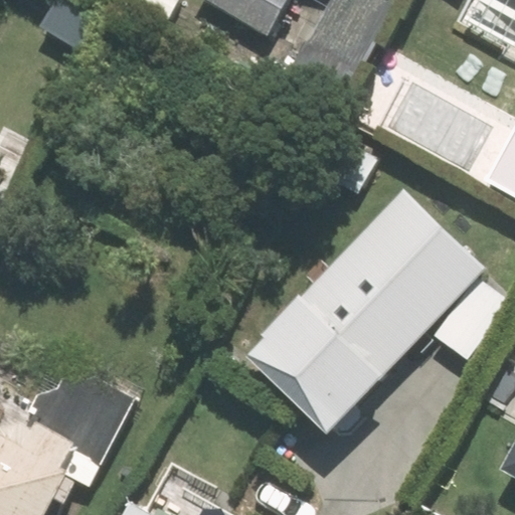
[(298,0),(206,0),(277,38),(298,0)]
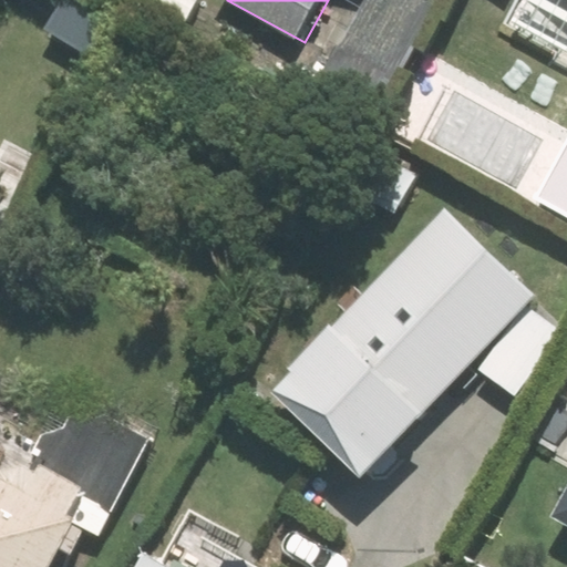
[(440,12),(416,0),(375,0),(327,90),(372,115),(392,81),(399,85),(440,12)]
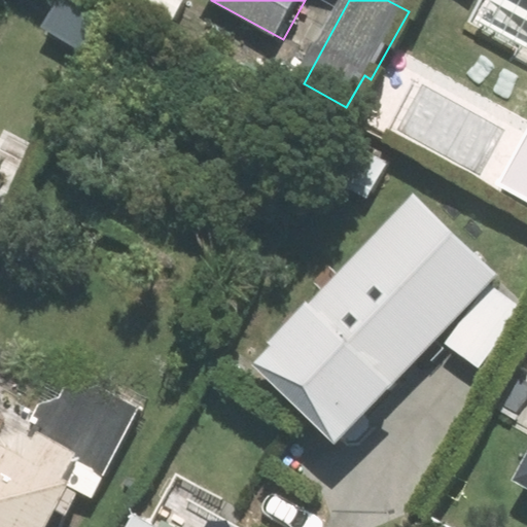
[(526,126),(496,184),(526,201),(526,126)]
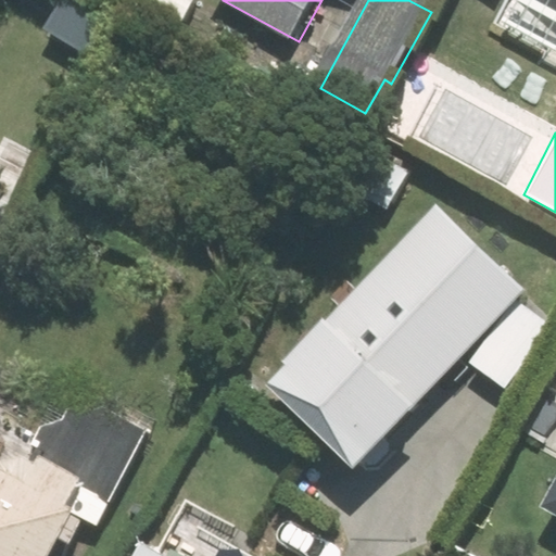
[(367,149),(345,187),(381,207),(404,168),(367,149)]
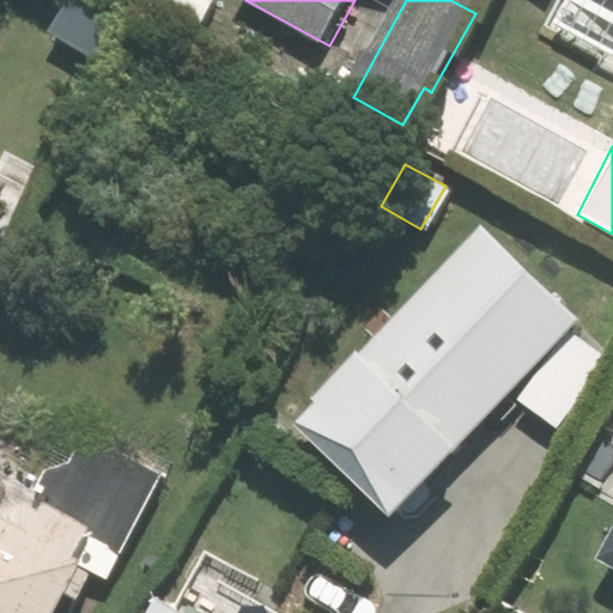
[(291,422),(386,516),(581,325),(479,225),(291,422)]
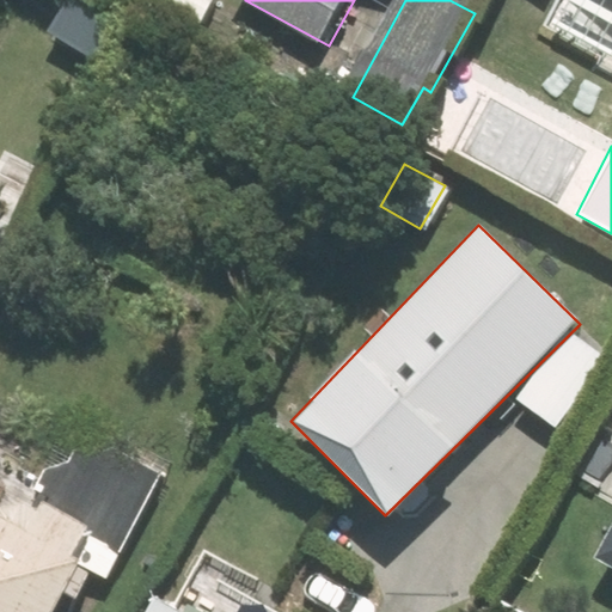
[(114,576),(171,475),(127,450),(59,464),(42,495),(26,487),(10,514),(0,508),(0,611),(61,611),(75,588),(91,597),(104,570),(114,576)]
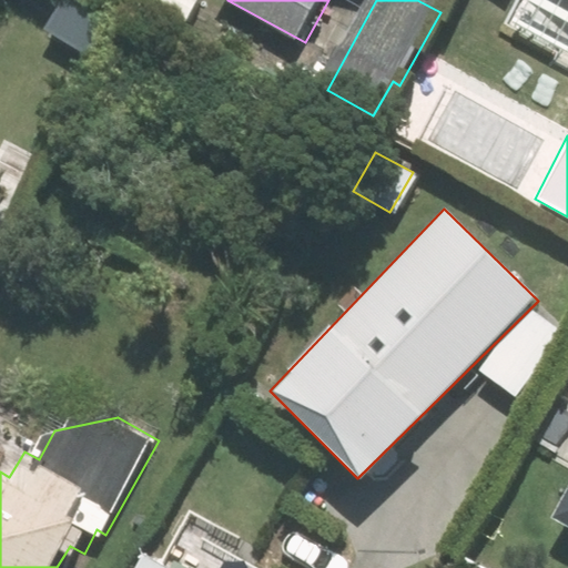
[(208,479),(185,518),(254,556),(275,516),(208,479)]
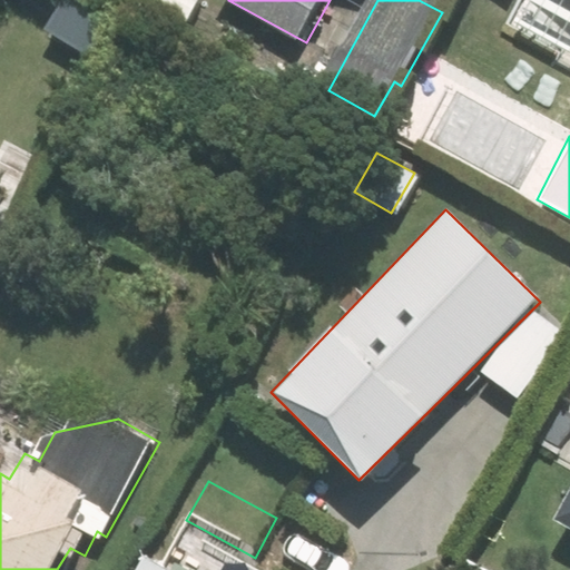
[(569,504),(560,522),(569,527),(569,504)]
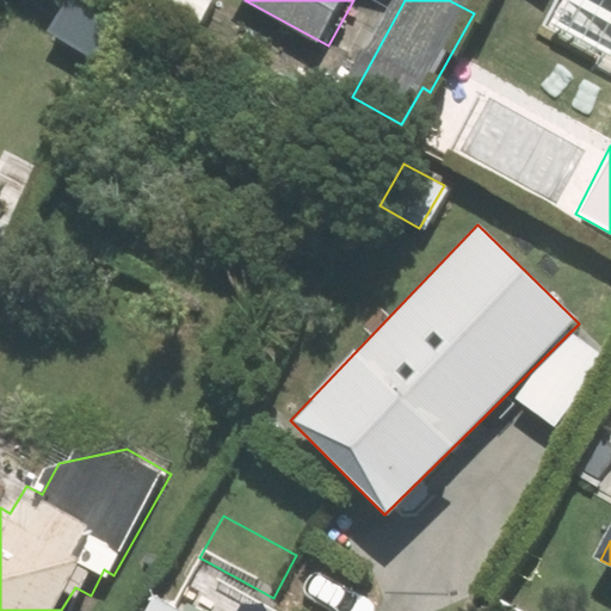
[(191,610),(164,596),(154,610),(191,610)]
